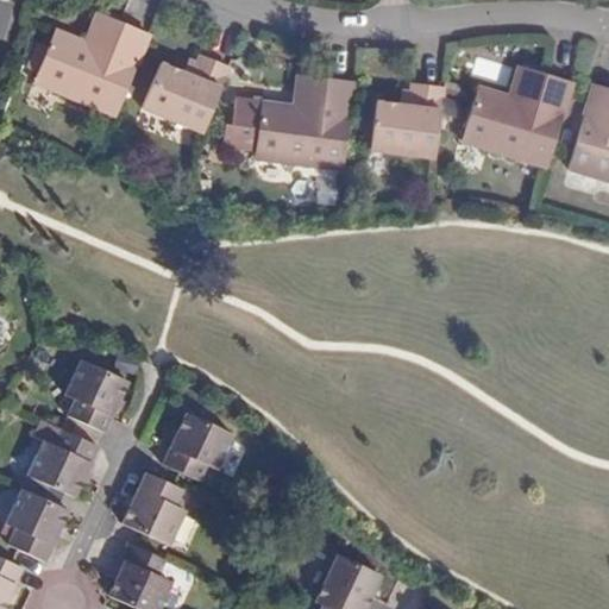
[(112,51),(124,23),(96,11),(83,39),(112,51)]
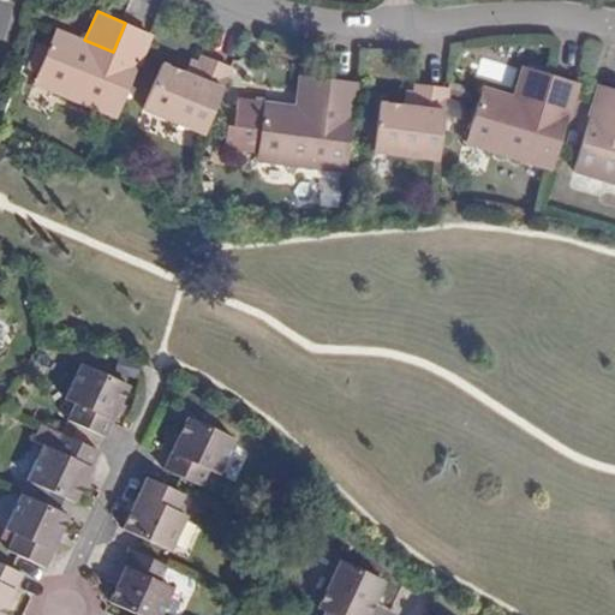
[(33,84),(115,120),(150,34),(125,23),(113,52),(84,40),(57,28),(33,84)]
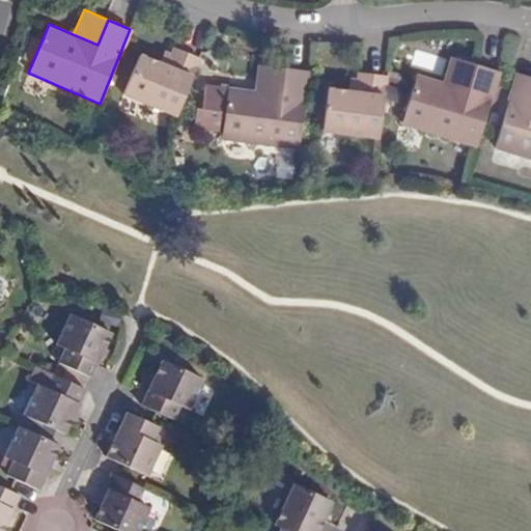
[(175,117),(200,58),(174,47),(172,53),(167,64),(161,62),(141,54),(123,95),(175,117)]
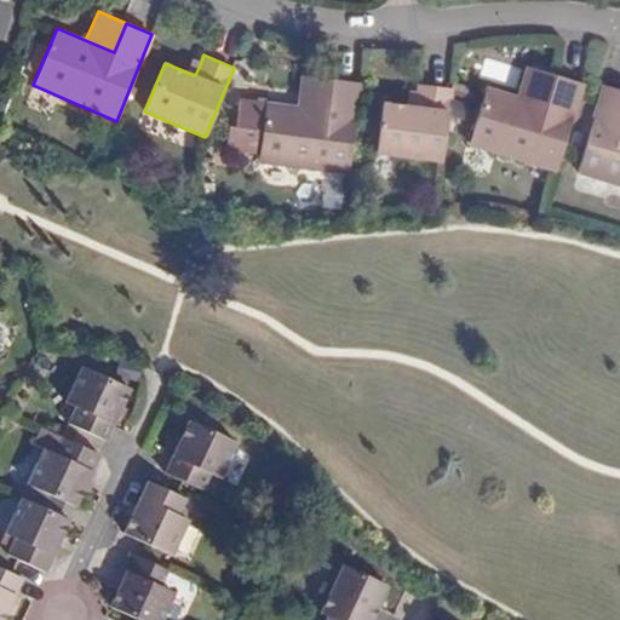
[(195,75),(201,62),(193,59),(188,73),(195,75)]
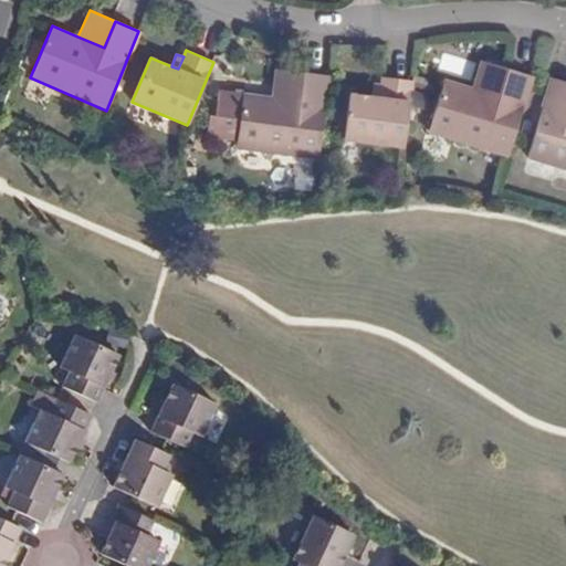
[(479,60),(471,87),(500,95),(509,69),(479,60)]
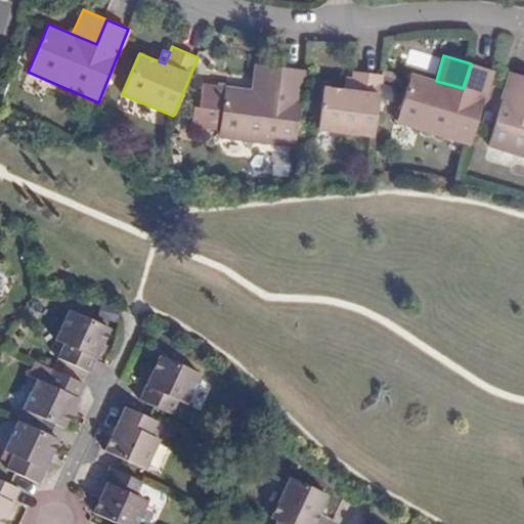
[(254,63),(251,89),(276,93),(279,68),(254,63)]
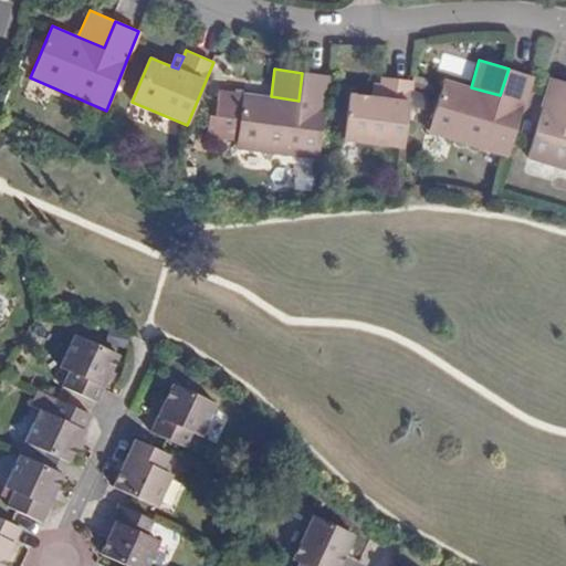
[(428,134),(507,157),(532,76),(509,69),(500,95),(471,87),(444,80),(428,134)]
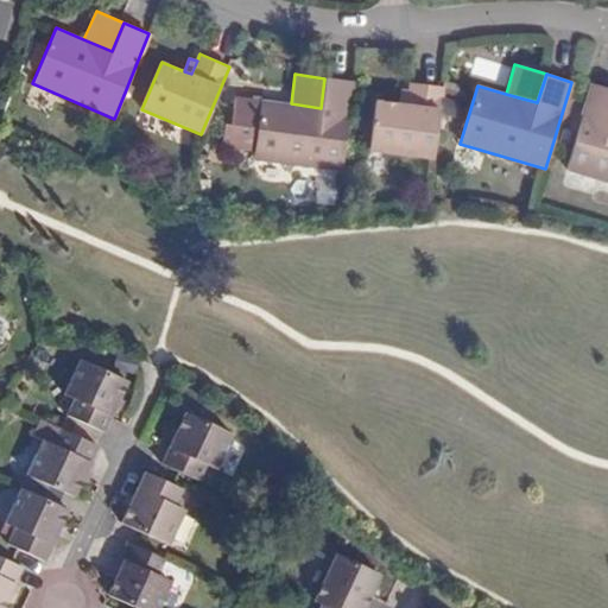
[(253,159),(341,172),(353,82),(324,78),(321,108),(291,103),(260,100),(253,159)]
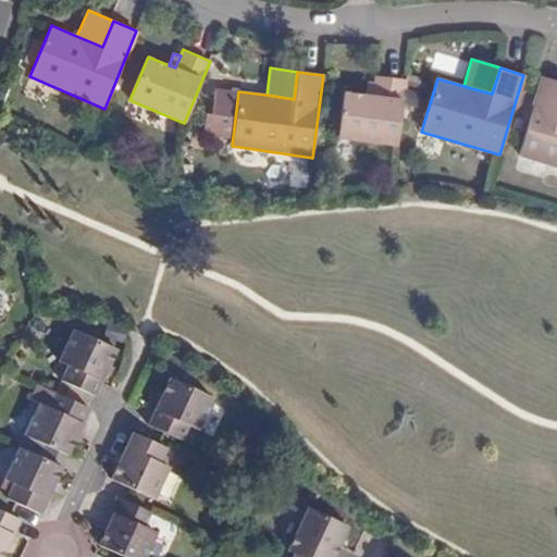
[(338,138),(396,146),(405,79),(375,76),(374,83),(373,96),(366,94),(345,91),(338,138)]
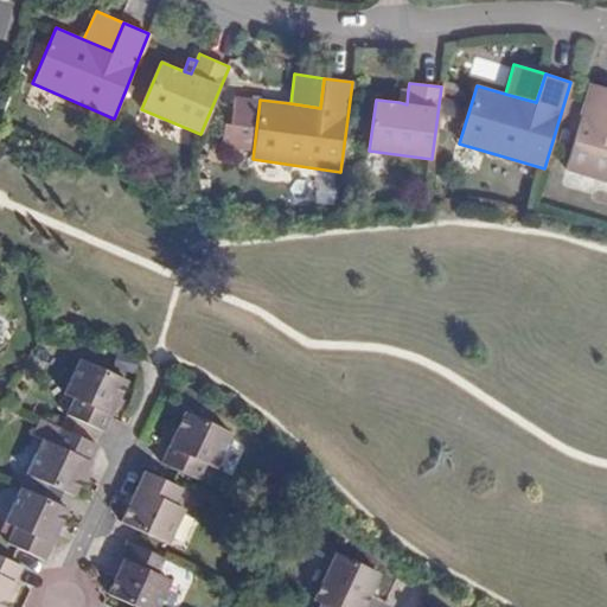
[(606,88),(593,84),(567,170),(606,181),(606,88)]
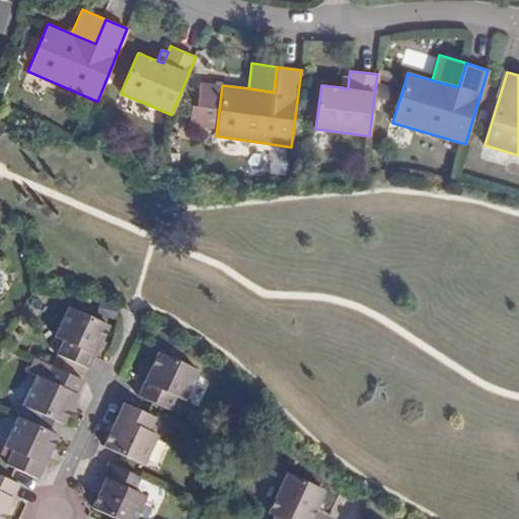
[(93,360),(95,356),(108,327),(70,308),(57,337),(65,341),(59,355),(89,369),(93,360)]
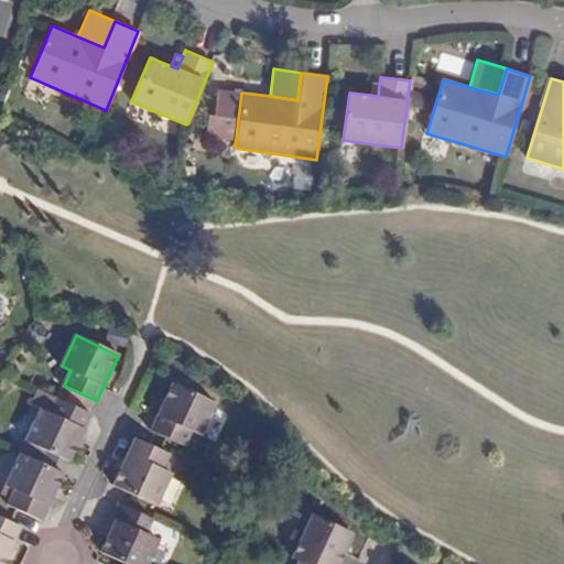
[(173,383),(152,430),(196,451),(210,419),(203,414),(209,400),(173,383)]
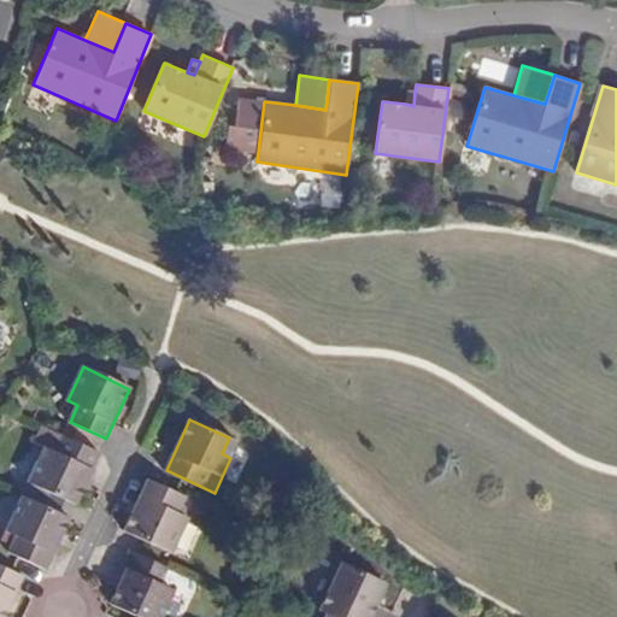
[(99,453),(43,428),(35,445),(45,448),(28,485),(50,495),(65,501),(76,507),(86,485),(99,453)]
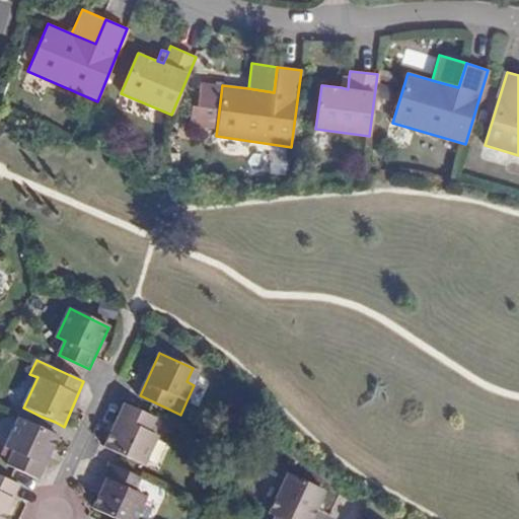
[(151,432),(156,419),(124,403),(117,418),(105,445),(146,463),(159,436),(151,432)]
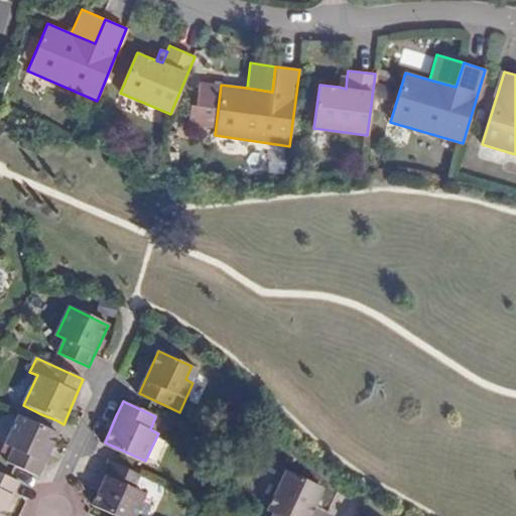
[(54,419),(41,414),(37,424),(49,429),(54,419)]
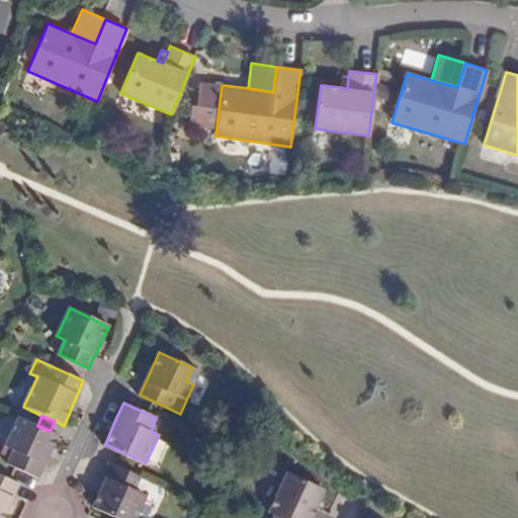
[(41,470),(45,464),(58,435),(50,431),(37,426),(17,417),(5,446),(12,449),(4,464),(37,480),(41,470)]
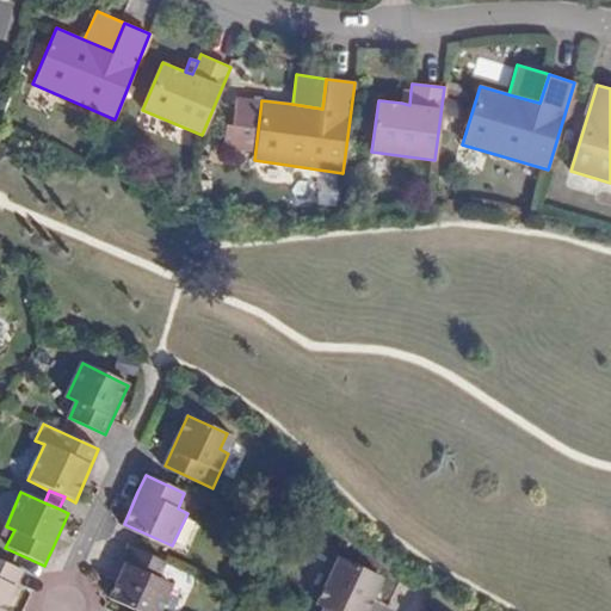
[(159,580),(167,563),(127,545),(119,561),(124,563),(116,581),(106,599),(137,610),(161,610),(173,587),(159,580)]
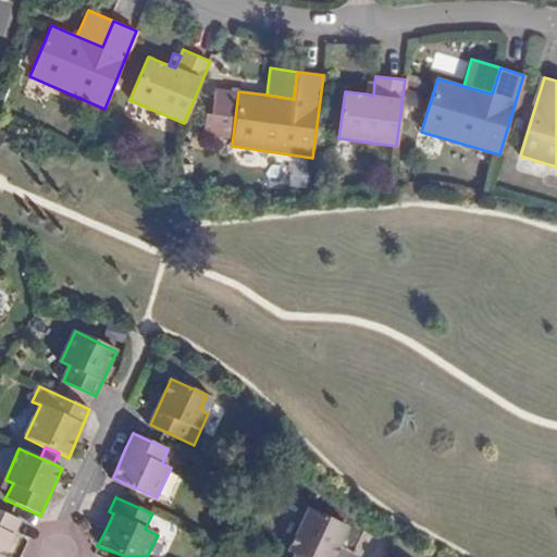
[(333,556),(338,546),(348,523),(310,506),(288,551),(294,554),(293,556),(333,556)]
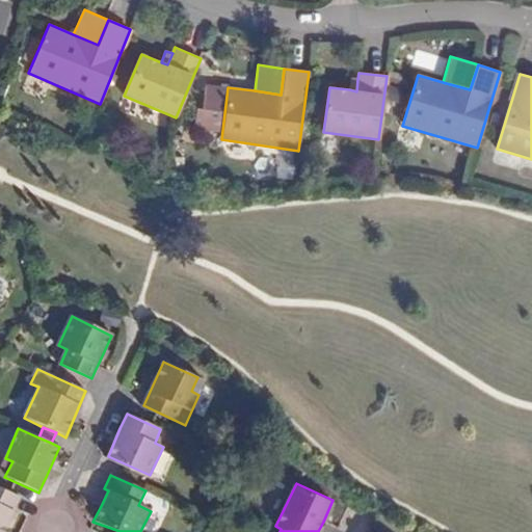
[(0,531),(2,531),(21,497),(0,487),(0,531)]
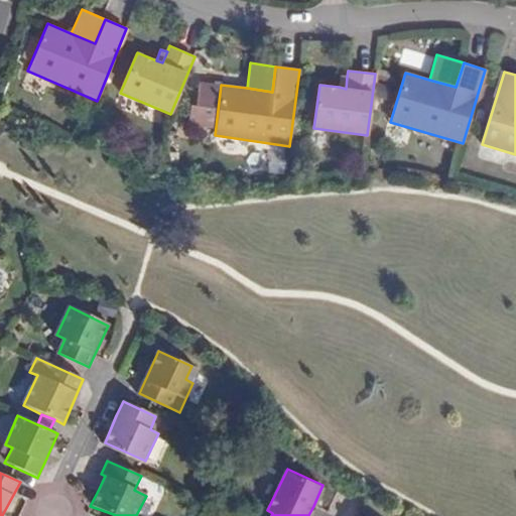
[(94,488),(98,491),(105,476),(101,474),(98,479),(94,488)]
